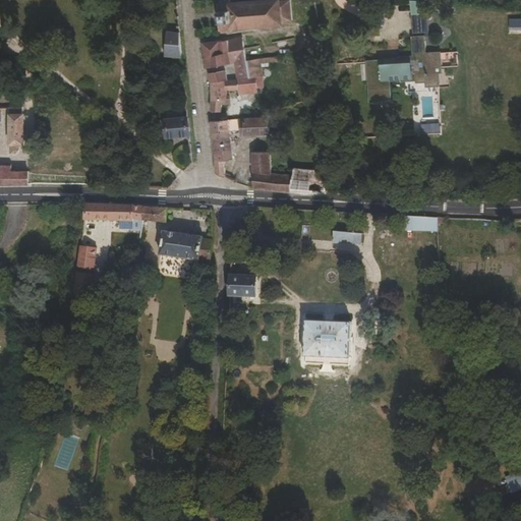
[(217,19),(225,18),(225,30),(237,29),(237,25),(287,22),(286,20),(295,19),(293,0),(222,0),(222,5),(216,6),(217,19)]
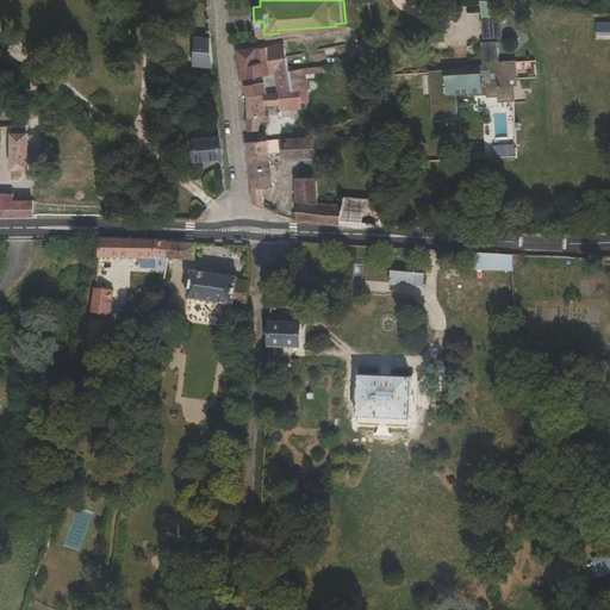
[(504,10),(503,0),(486,0),(487,11),(504,10)]
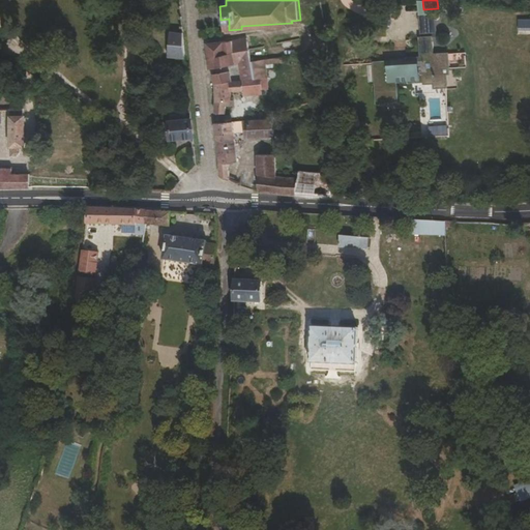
[(529,18),(518,19),(519,35),(529,34),(529,18)]
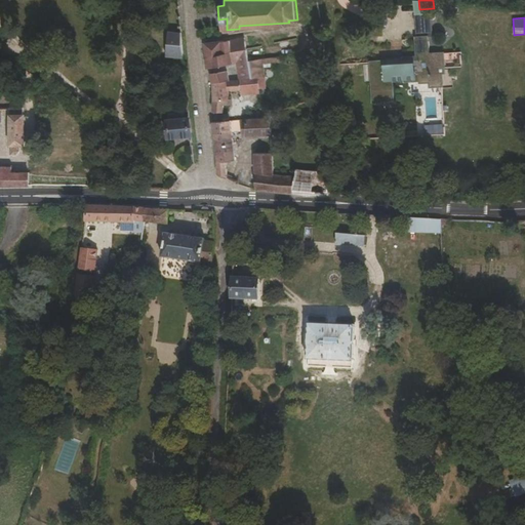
[(376,55),(379,92),(399,91),(397,70),(409,69),(409,72),(426,72),(426,74),(434,73),(434,78),(445,77),(444,65),(442,64),(442,59),(447,59),(446,46),(436,47),(436,49),(431,48),(430,31),(420,32),(422,50),(408,51),(408,56),(396,57),(396,53),(376,55)]
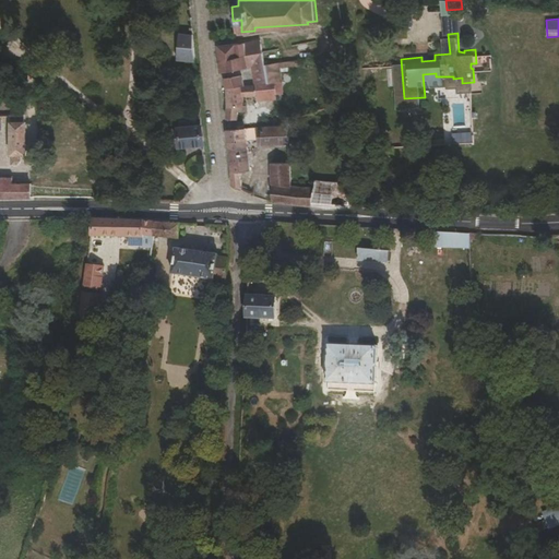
[(181,35),(177,61),(197,64),(194,37),(181,35)]
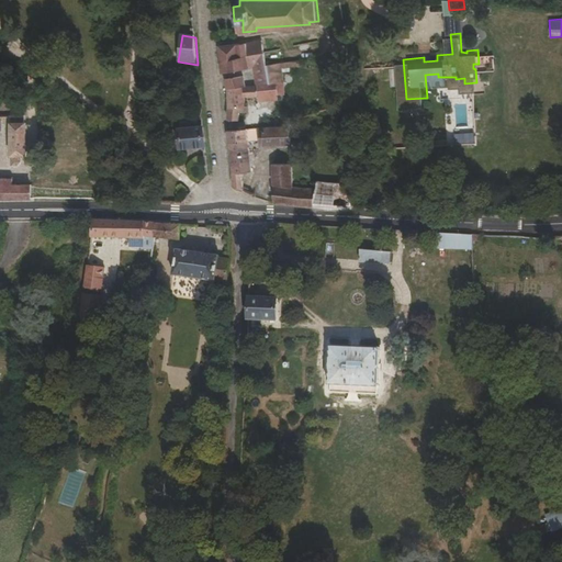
[(240,44),(217,46),(218,53),(218,58),(248,56),(248,52),(248,47),(248,44),(240,44)]
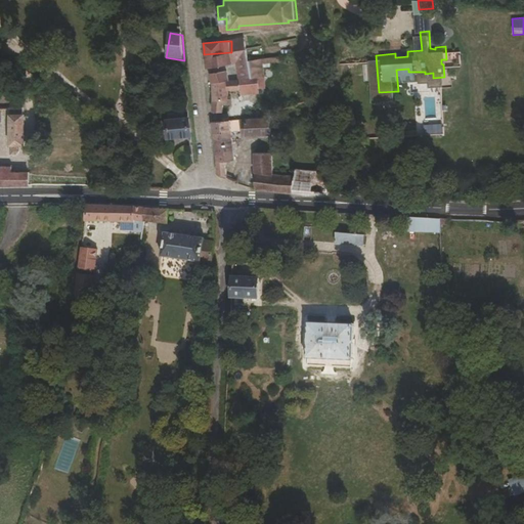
[(242,62),(247,57),(246,51),(241,51),(231,52),(204,54),(207,82),(211,82),(233,81),(232,74),(226,75),(225,64),(242,62)]
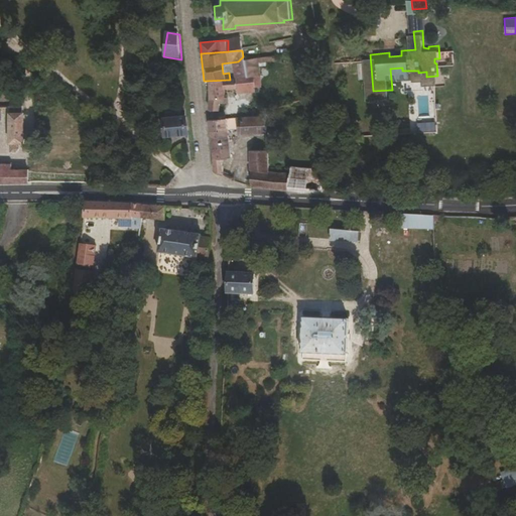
[(260,68),(270,67),(269,57),(259,58),(260,68)]
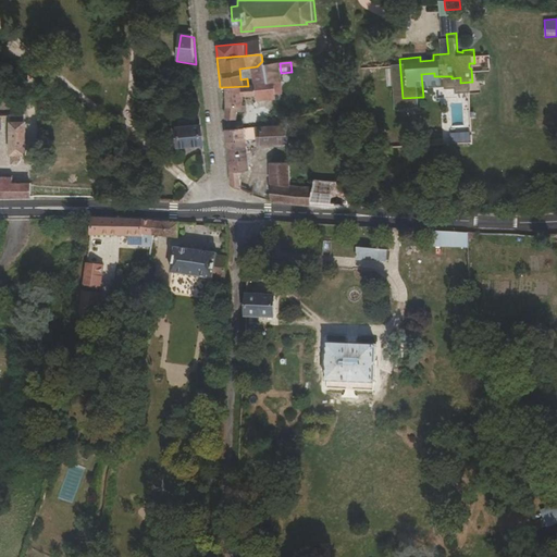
[(263,85),(255,85),(248,86),(224,87),(224,119),(234,119),(234,106),(243,104),(243,99),(258,98),(258,100),(261,100),(260,102),(276,100),(274,84),(281,84),(281,73),(280,63),(262,65),(263,77),(263,85)]
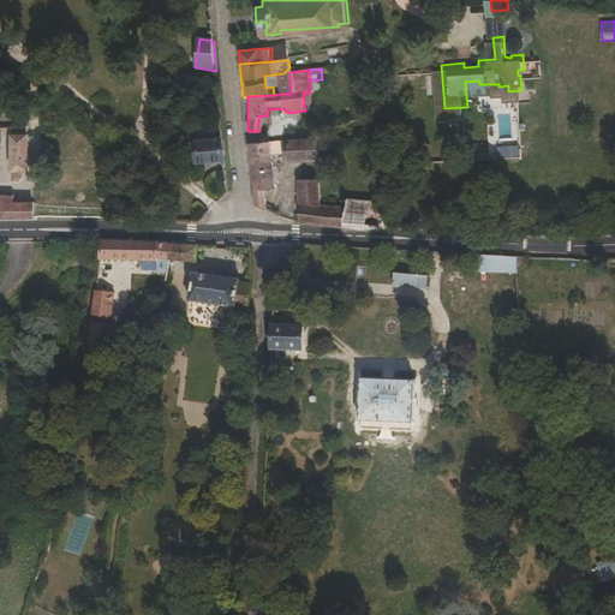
[(497,139),(512,139),(512,118),(497,118),(497,139)]
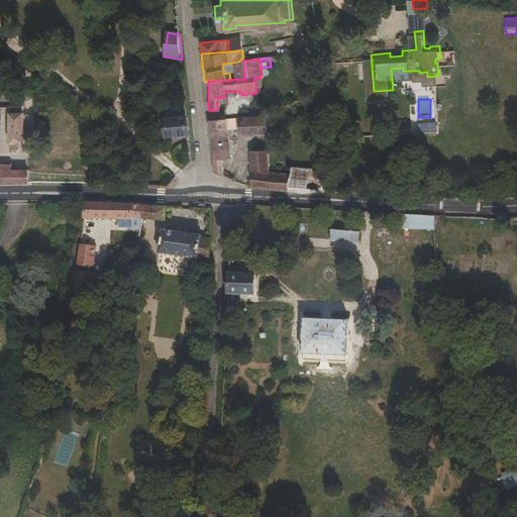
[(24,150),(24,116),(11,115),(10,149),(11,149),(10,158),(13,158),(17,154),(16,150),(24,150)]
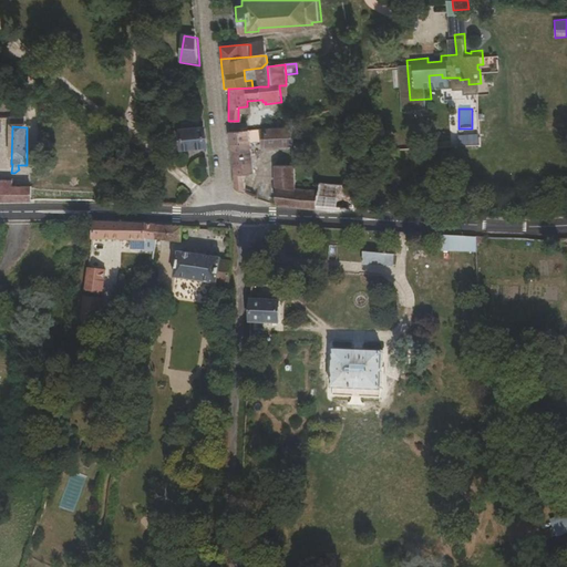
[(181,132),(183,152),(208,150),(206,130),(181,132)]
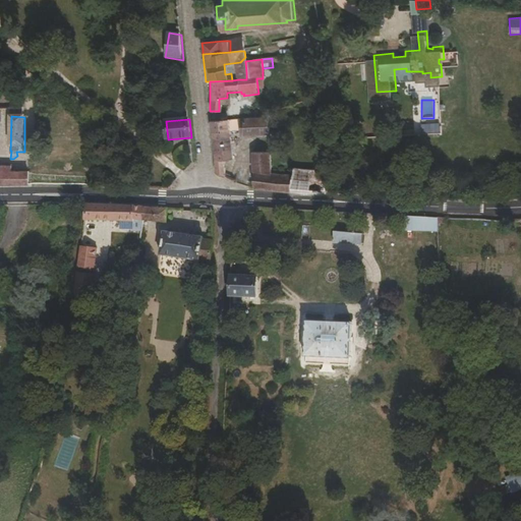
[(237,135),(268,133),(267,119),(236,121),(237,135)]
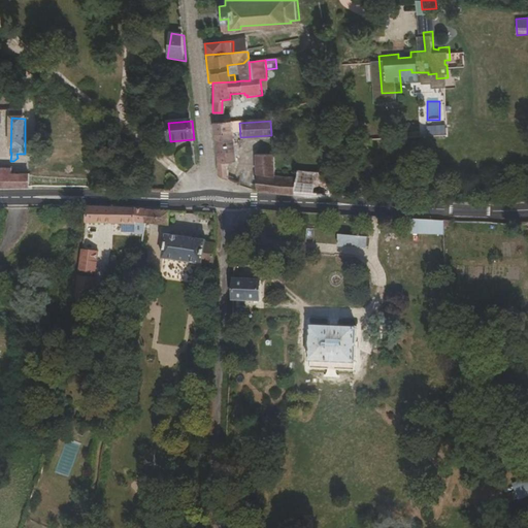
[(227,160),(235,159),(232,124),(212,125),(216,172),(228,178),(227,160)]
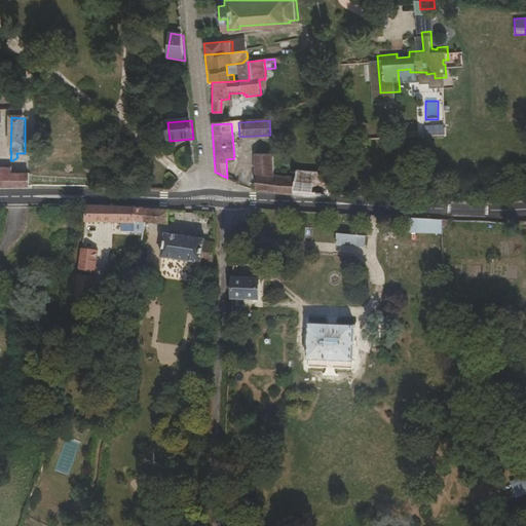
[(184,145),(185,154),(193,153),(192,145),(184,145)]
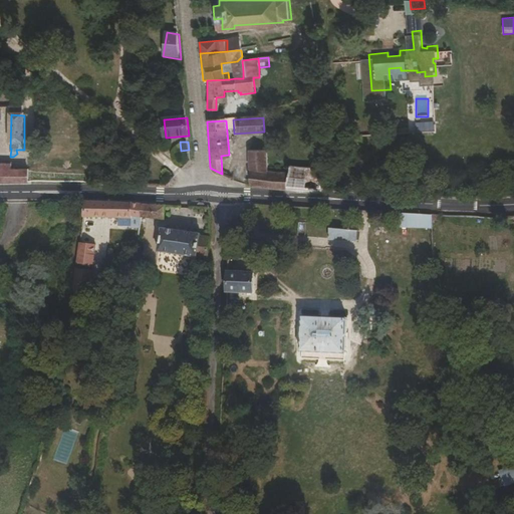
[(285,190),(285,186),(319,189),(319,171),(290,168),(288,176),(268,172),(266,151),(249,153),(250,185),(285,190)]
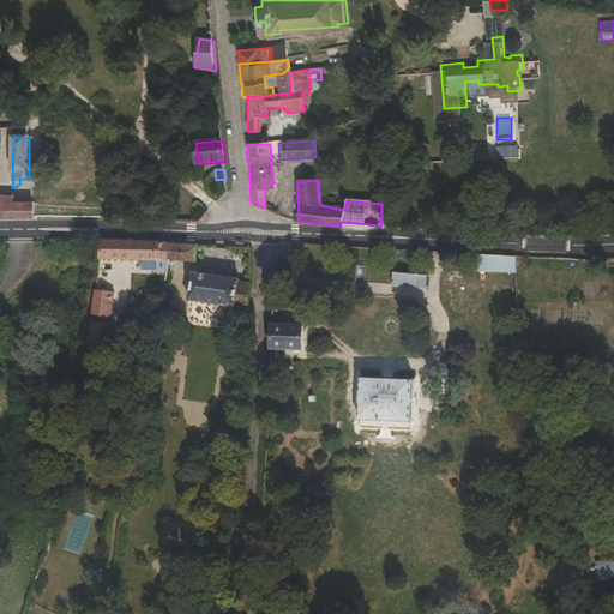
[(0,217),(34,218),(31,200),(12,202),(11,197),(0,196),(0,217)]
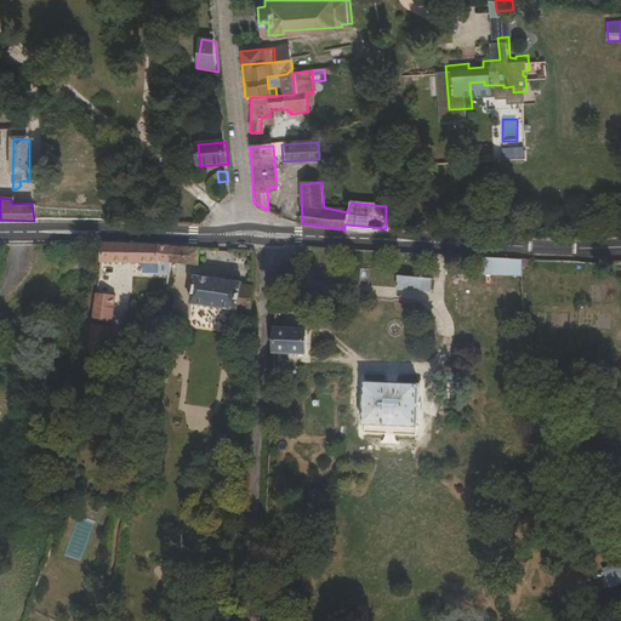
[(409,233),(409,208),(386,206),(386,228),(386,232),(409,233)]
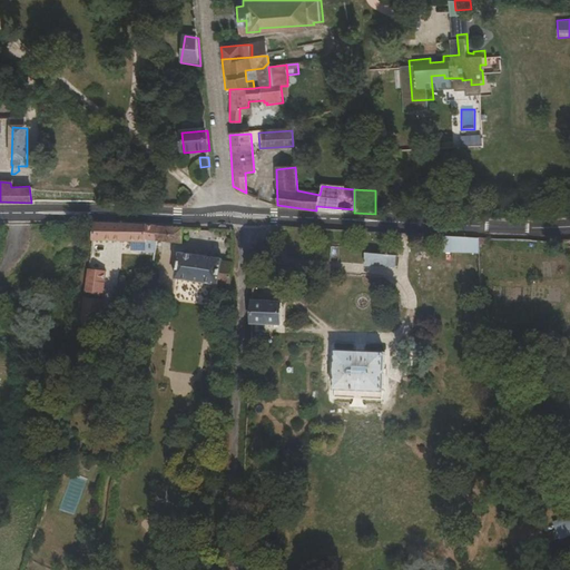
[(144,261),(153,262),(156,242),(143,241),(143,227),(92,226),(90,243),(101,243),(144,244),(144,261)]
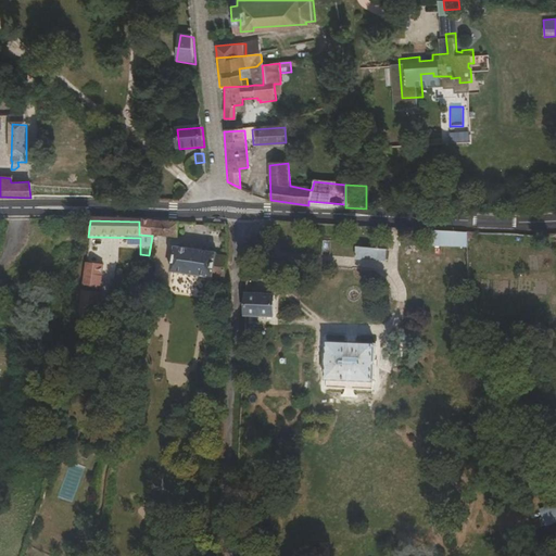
[(152,236),(154,222),(139,222),(139,235),(152,236)]
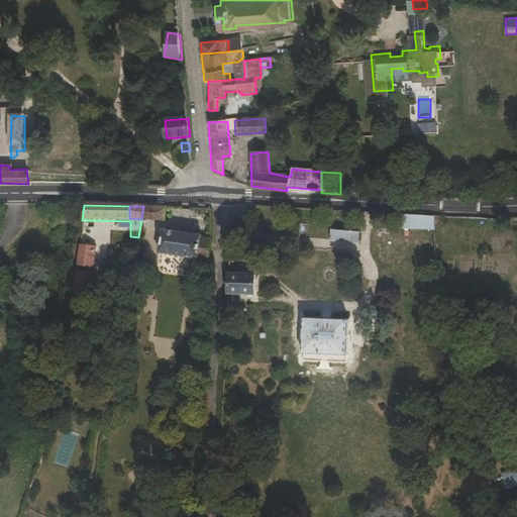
[(141,219),(165,223),(167,207),(143,206),(141,219)]
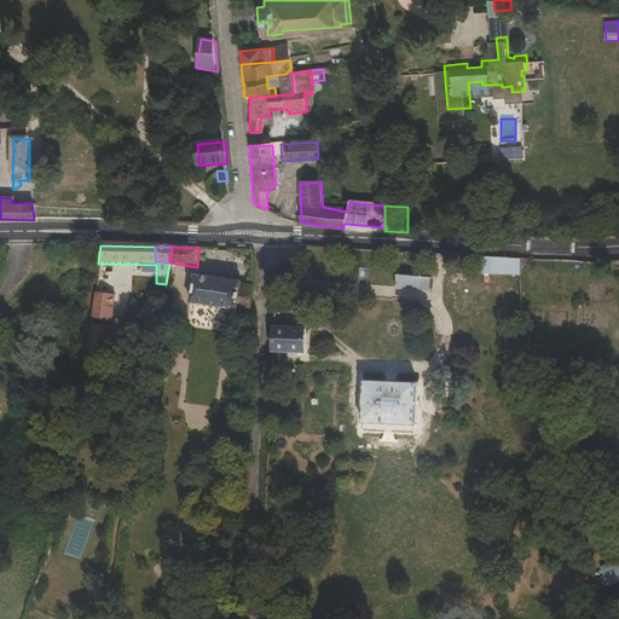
[(479,275),(521,276),(521,259),(479,258),(479,275)]
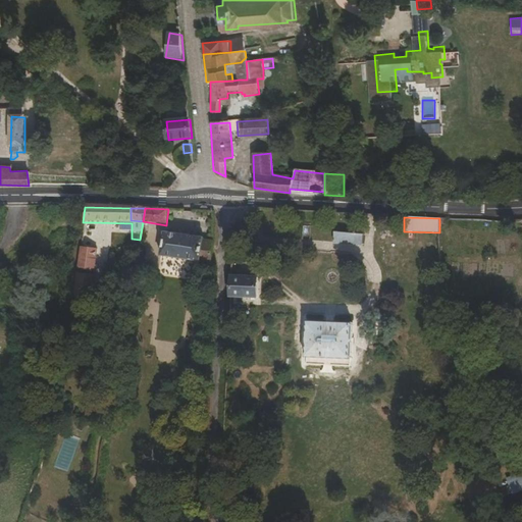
[(83,222),(80,242),(90,244),(93,222),(83,222)]
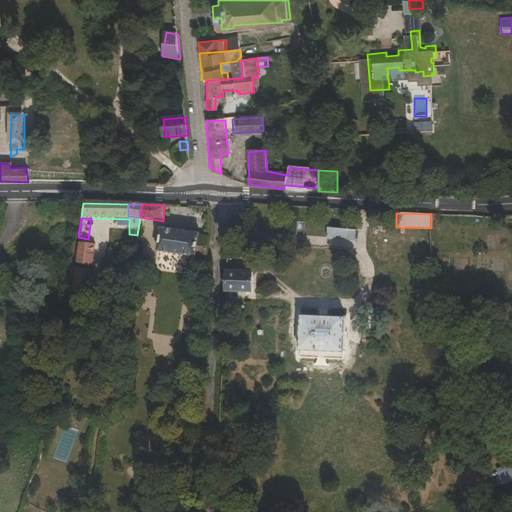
[(361,229),(332,226),(331,237),(360,240),(361,229)]
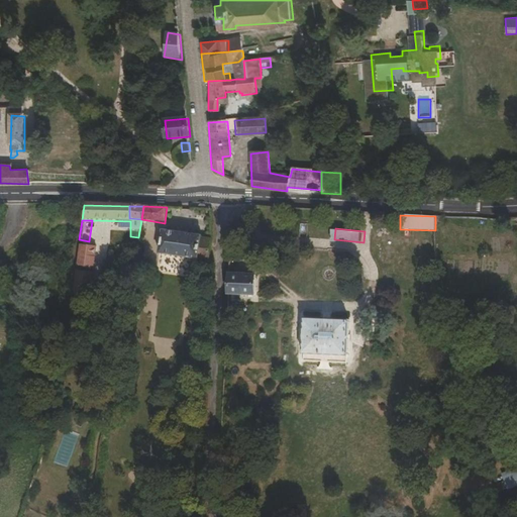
[(197,256),(211,257),(211,239),(200,237),(200,234),(162,229),(158,253),(197,259),(197,256)]
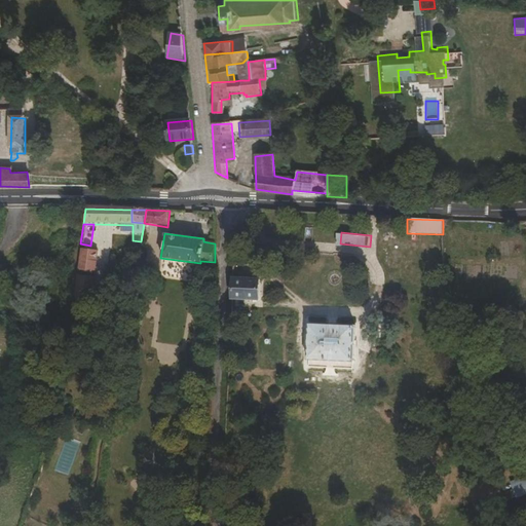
[(96,260),(97,252),(87,251),(86,259),(96,260)]
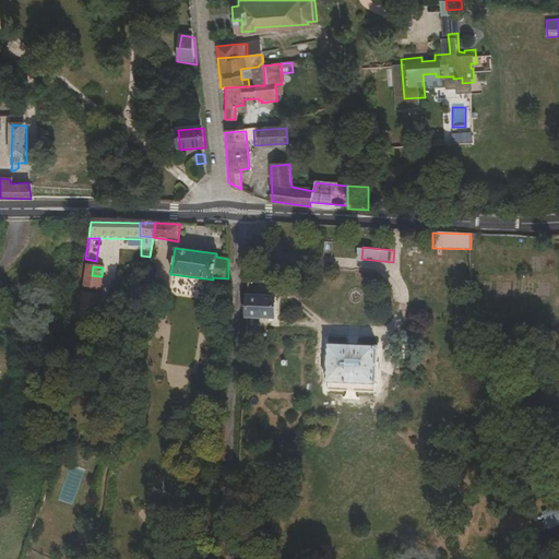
[(275,297),(246,295),(245,316),(275,317),(275,297)]
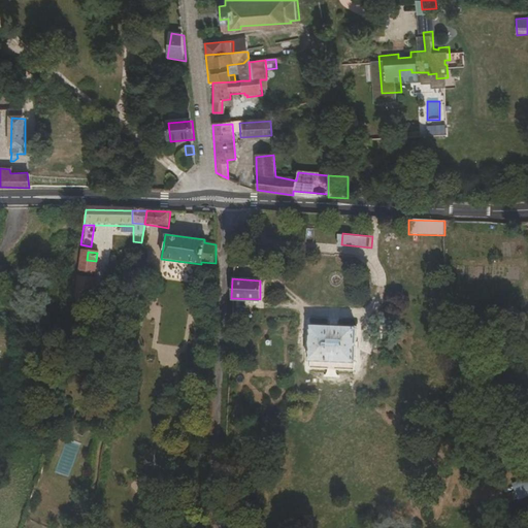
[(350,373),(352,326),(308,323),(306,371),(325,372),(326,360),(332,361),(331,372),(350,373)]
